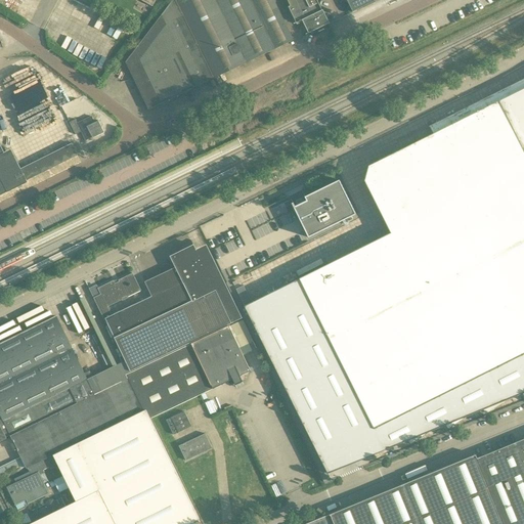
[(213,79),(293,40),(272,0),(173,0),(126,62),(148,110),(213,79)]
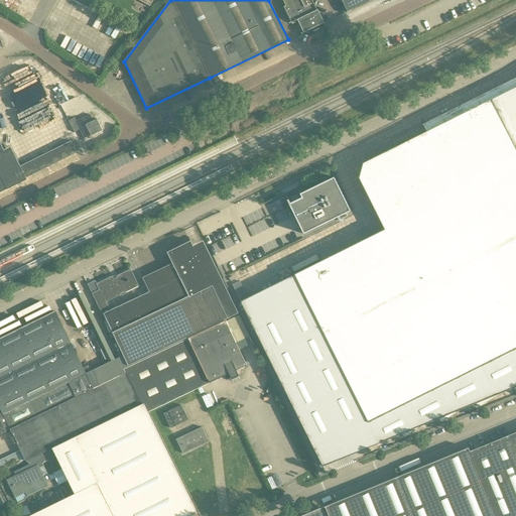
[(282,0),(286,7),(284,7),(292,24),(298,21),(304,32),(323,23),(310,0),(282,0)]
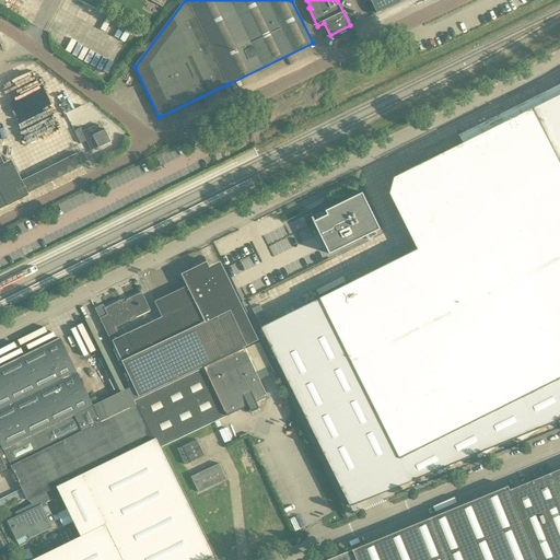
[(371,0),(376,12),(401,0),(371,0)]
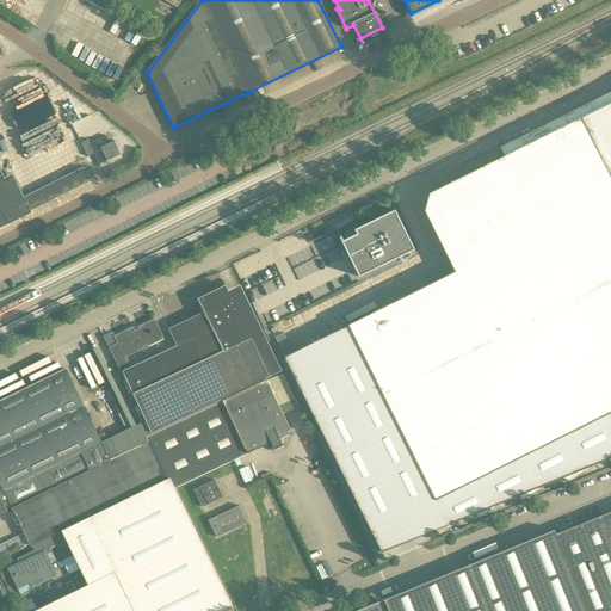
[(30,211),(90,181),(75,152),(38,171),(0,93),(0,228),(31,213),(30,211)]
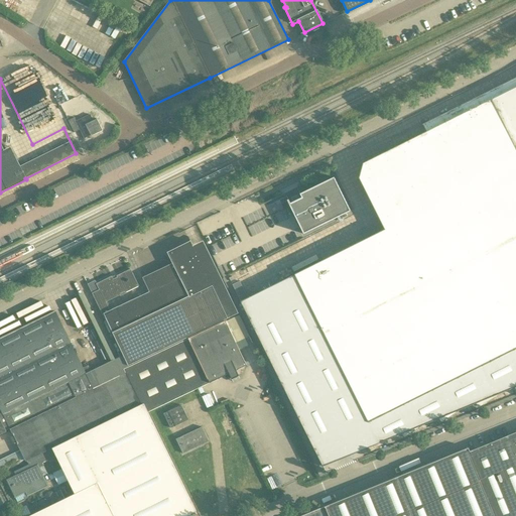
[(515,87),(491,100),(515,151),(515,87)]
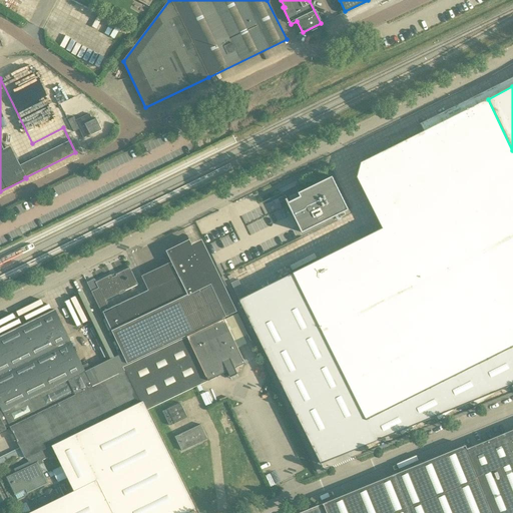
[(464,91),(433,104),(435,108),(442,106),(444,111),(448,109),(446,104),(459,99),(461,103),(468,100),(464,91)]
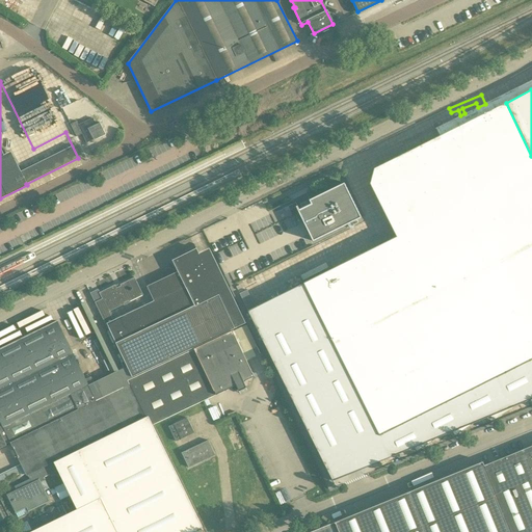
[(76,137),(82,134),(87,143),(94,140),(105,135),(100,123),(96,125),(92,118),(78,126),(77,122),(70,125),(76,137)]
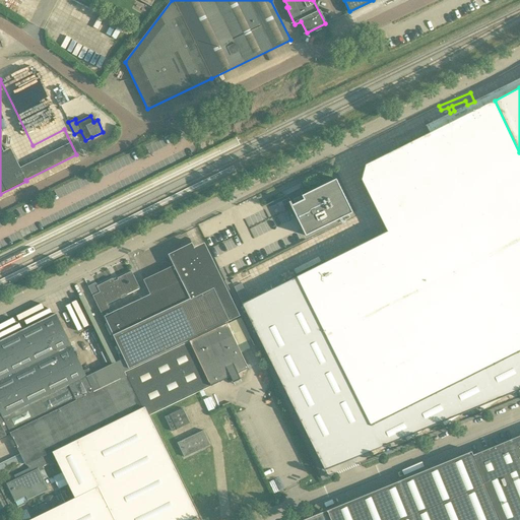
[(293,204),(290,205),(306,237),(353,213),(336,179),(303,196),(304,200),(301,201),(300,199),(295,201),(296,204),(293,205),(293,204)]
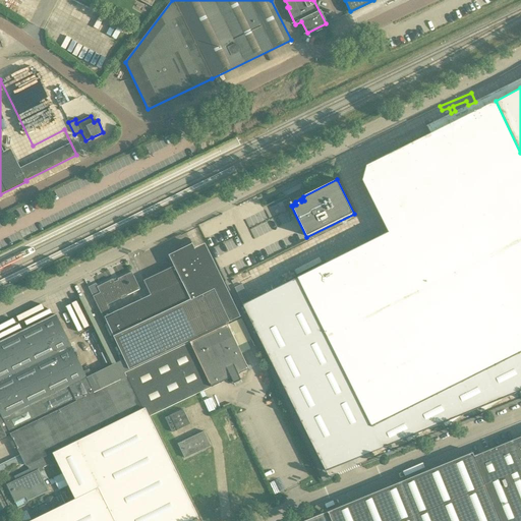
[(374,229),(362,235),(366,243),(379,237),(374,229)]
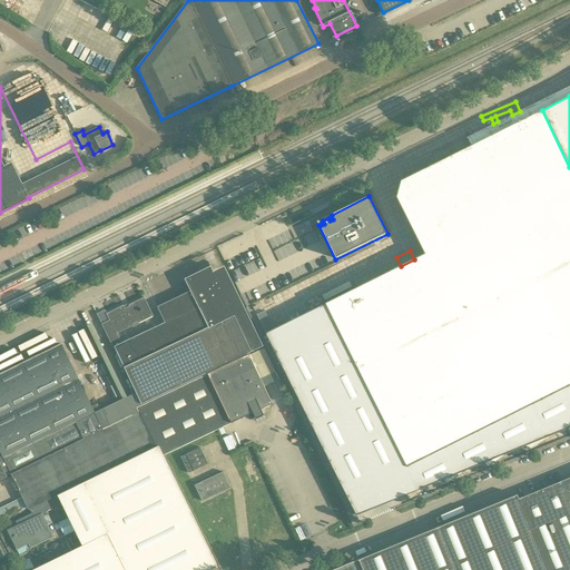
[(136,392),(134,394),(140,408),(253,353),(253,352),(234,314),(210,267),(185,279),(198,306),(133,338),(135,343),(115,353),(124,370),(125,370),(136,392)]
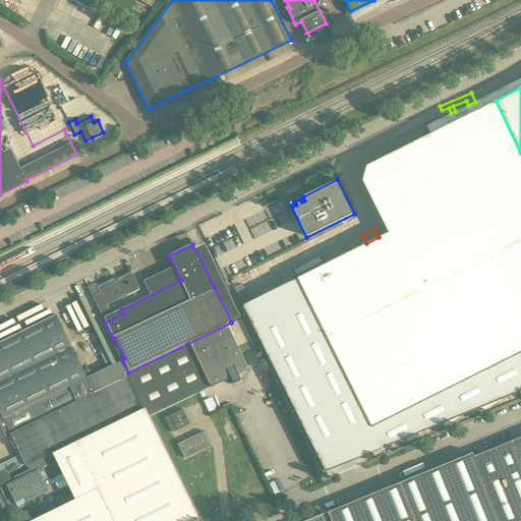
[(140,289),(136,281),(131,272),(114,281),(113,279),(97,287),(100,293),(93,296),(105,323),(123,313),(121,309),(111,314),(107,305),(122,298),(121,296),(125,294),(126,296),(140,289)]
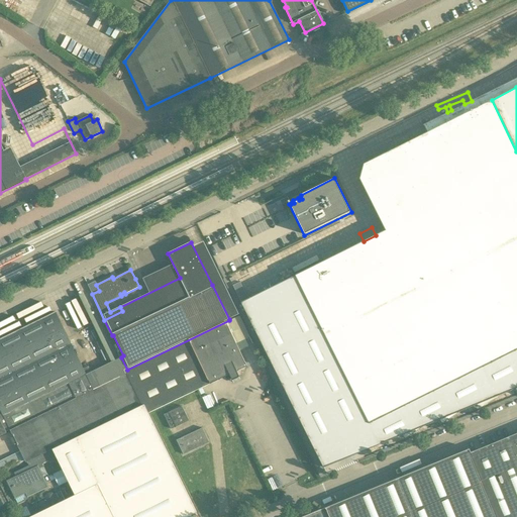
[(240,282),(235,284),(242,299),(247,296),(240,282)]
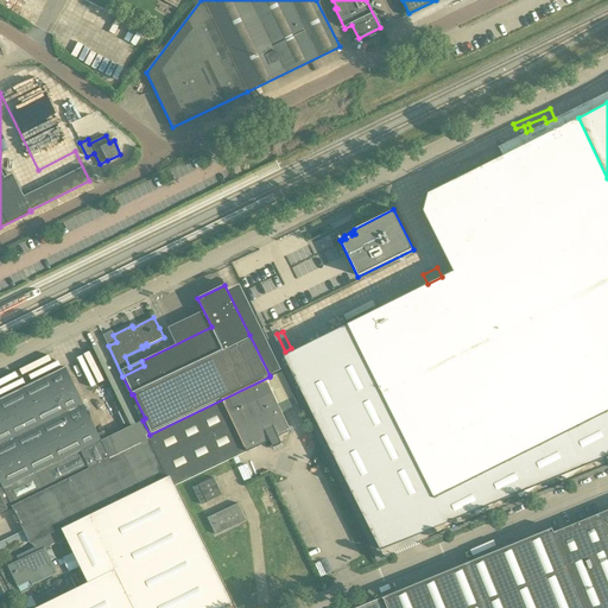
[(88,354),(80,359),(89,379),(94,377),(92,373),(97,369),(93,360),(92,360),(88,354)]
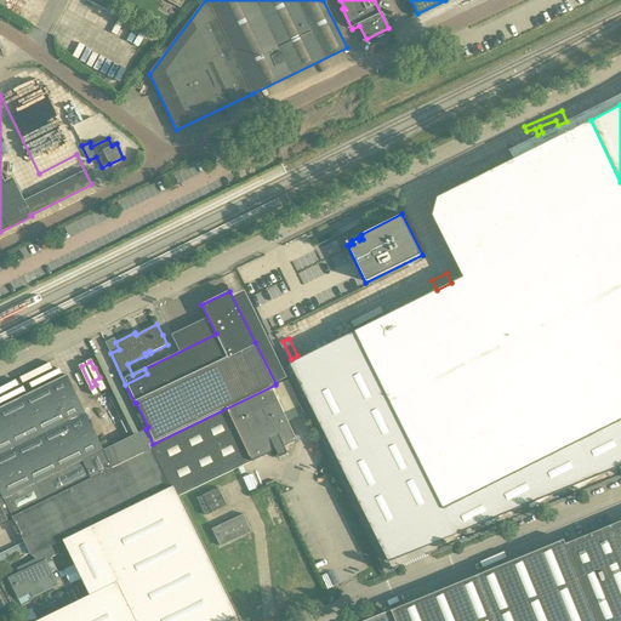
[(0,408),(0,490),(1,494),(4,499),(102,450),(67,376),(0,408)]
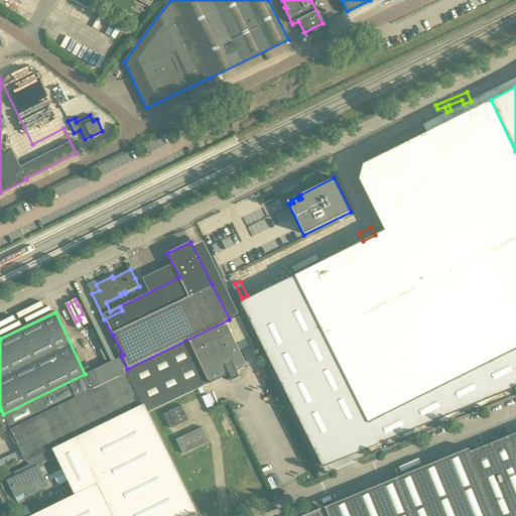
[(25,462),(27,461),(37,456),(52,448),(144,404),(148,412),(247,366),(236,343),(249,337),(239,315),(229,319),(127,369),(121,357),(85,374),(3,414),(1,410),(0,411),(0,434),(6,432),(5,431),(10,429),(25,462)]
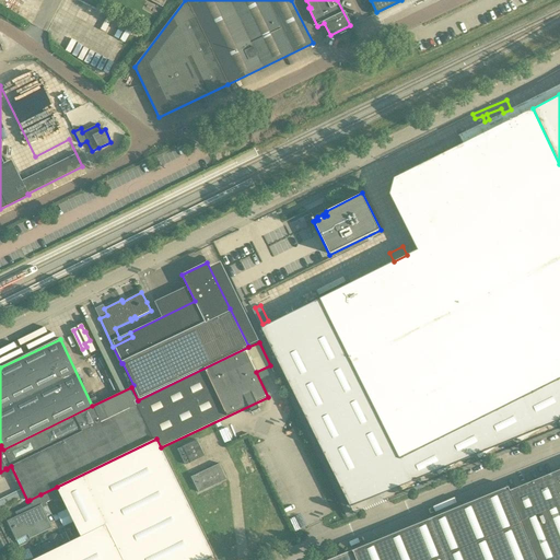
[(201,559),(213,555),(212,551),(161,447),(156,439),(57,487),(61,496),(81,536),(50,551),(33,559),(201,559)]
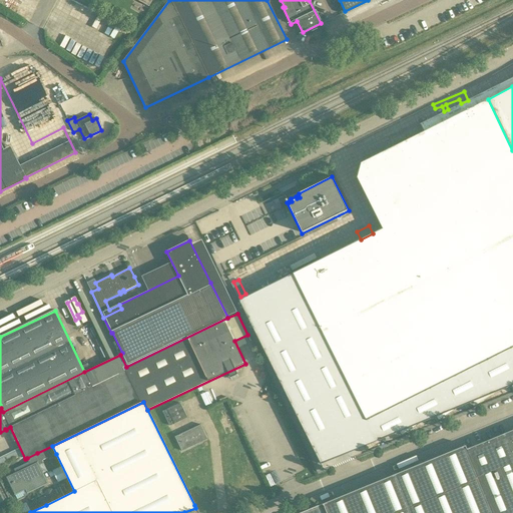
[(166,409),(167,410),(163,411),(170,426),(173,424),(174,424),(187,418),(180,403),(167,409),(166,409)]
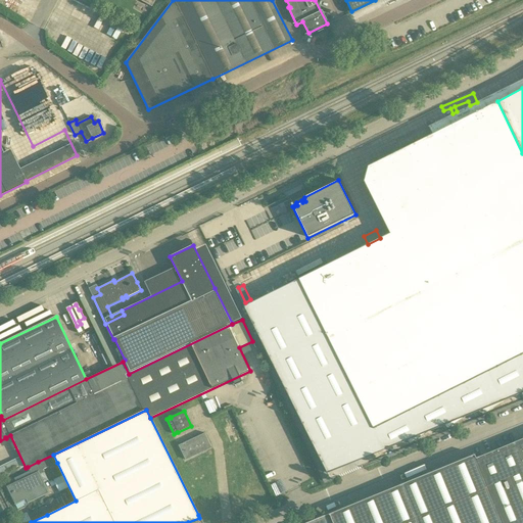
[(185,460),(211,447),(204,433),(179,445),(185,460)]
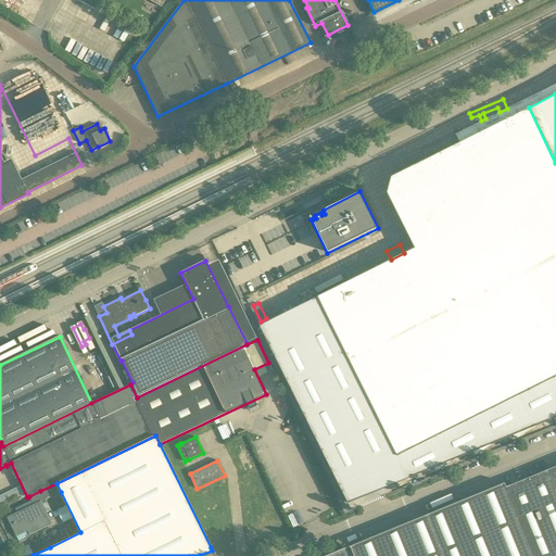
[(555,555),(555,466),(506,487),(504,483),(325,555),(555,555)]
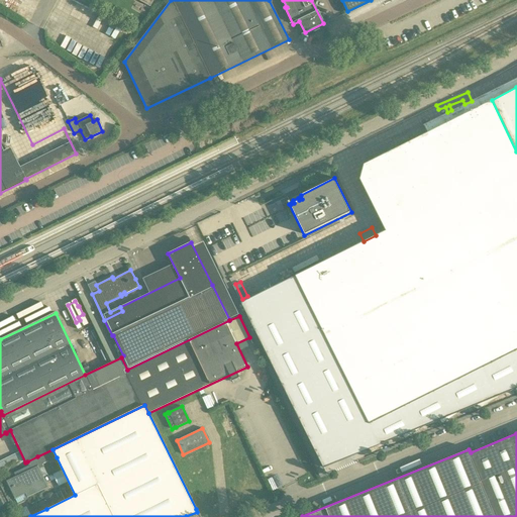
[(42,463),(57,457),(53,449),(37,456),(27,461),(29,467),(15,474),(16,477),(6,481),(15,498),(25,493),(27,497),(47,487),(38,469),(43,467),(42,463)]
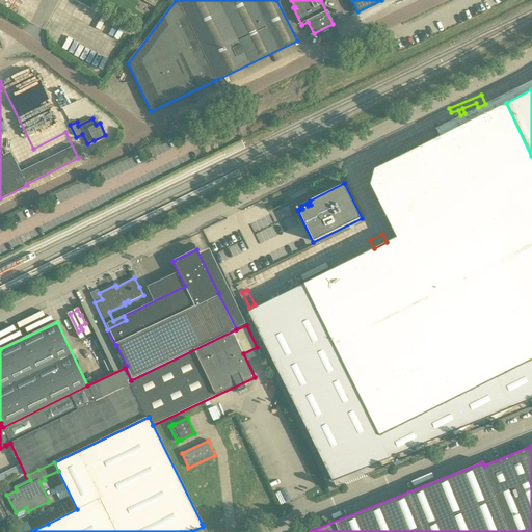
[(306,490),(315,486),(312,475),(301,478),(306,490)]
